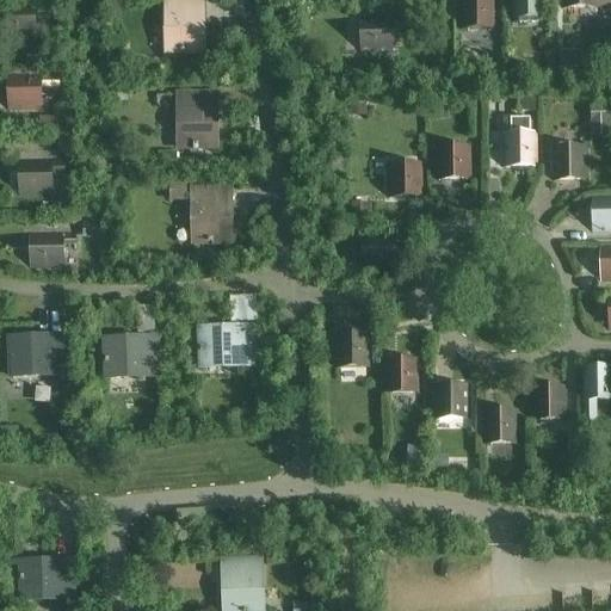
[(457,0),(458,28),(493,28),(492,0),(457,0)]
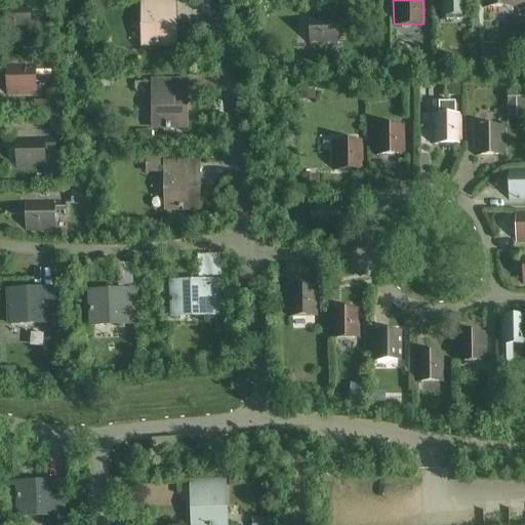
[(438,0),(439,15),(469,14),(468,0),(438,0)]
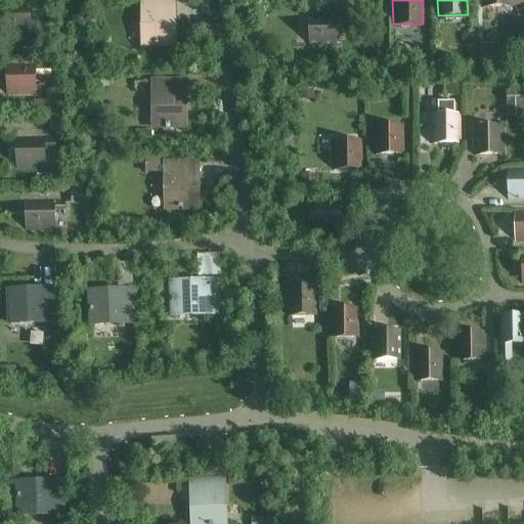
[(140,1),(141,46),(173,46),(173,1),(140,1)]
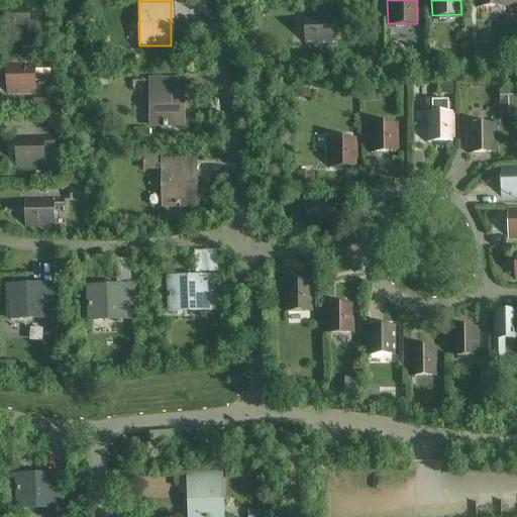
[(3,4),(3,33),(29,33),(29,4),(3,4)]
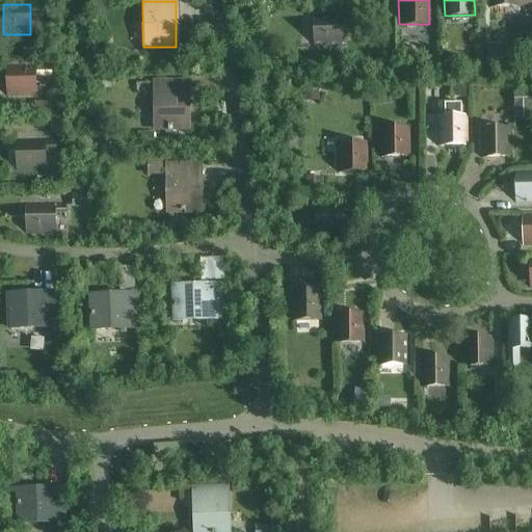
[(313,16),(314,46),(341,46),(340,16),(313,16)]
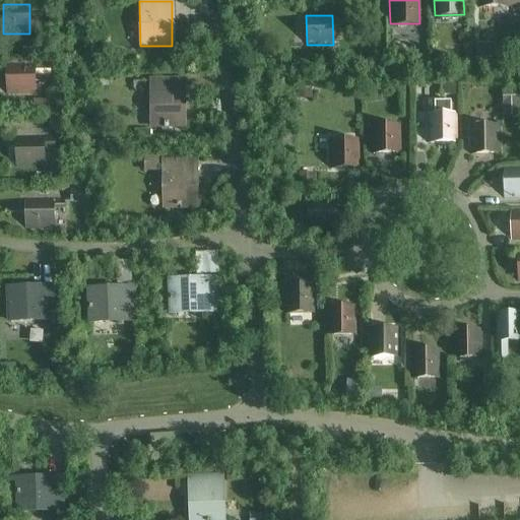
[(432,52),(430,65),(438,67),(440,53),(432,52)]
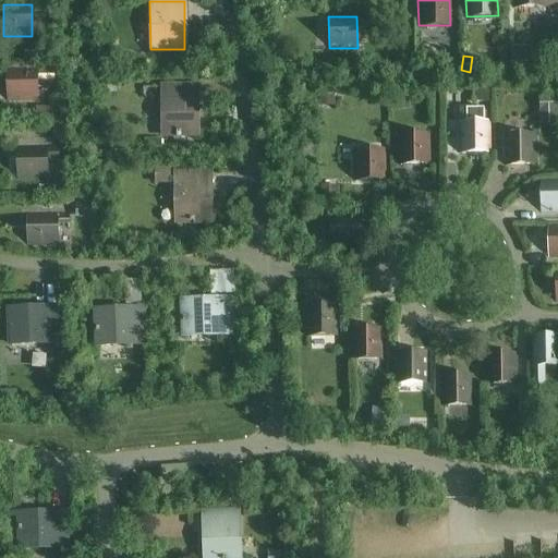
[(8,70),(8,100),(36,100),(35,70),(8,70)]
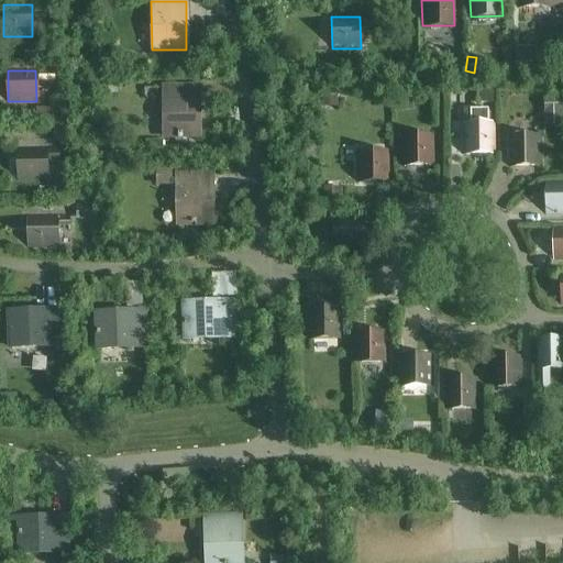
[(162,88),(162,138),(197,138),(197,88),(162,88)]
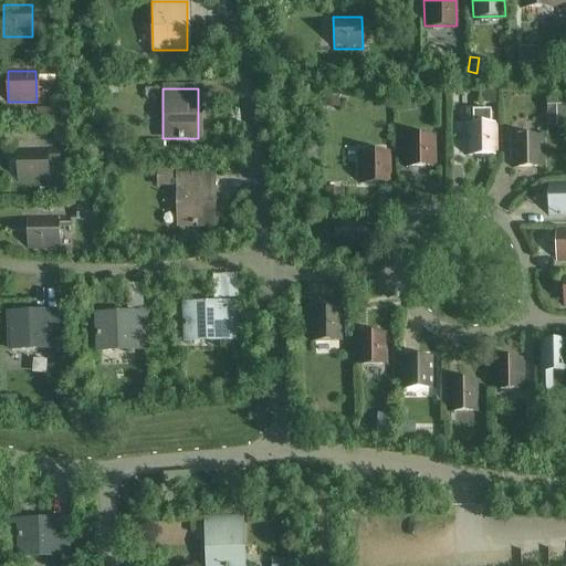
[(564,98),(564,94),(554,94),(554,98),(545,100),(547,129),(565,127),(565,121),(565,98),(564,98)]
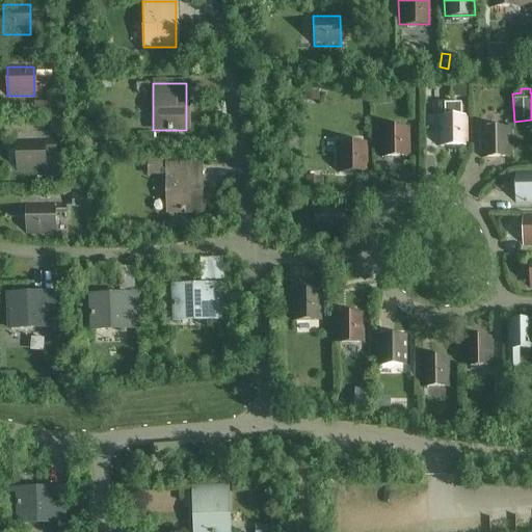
[(316,92),(306,92),(306,101),(317,101),(316,92)]
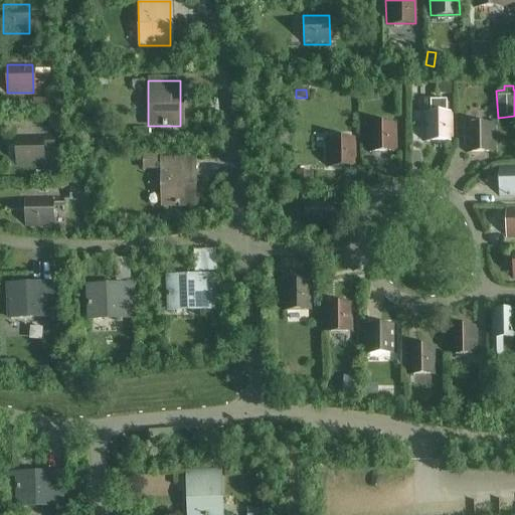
[(365,93),(365,101),(375,101),(375,93),(365,93)]
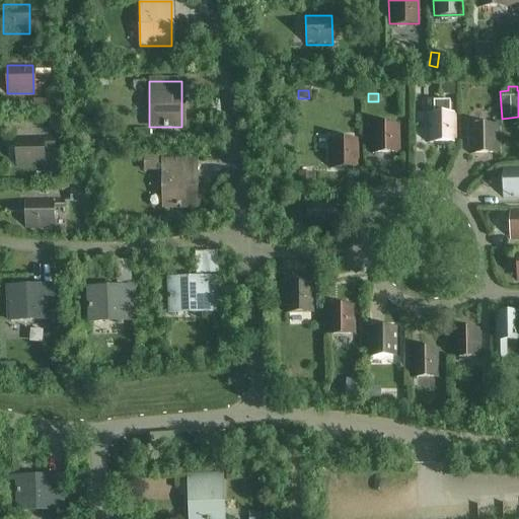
[(54,112),(54,101),(33,101),(34,113),(54,112)]
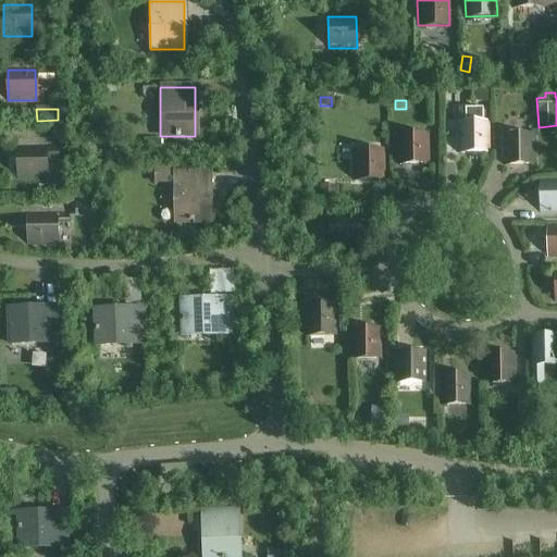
[(458,124),(458,152),(490,151),(490,123),(458,124)]
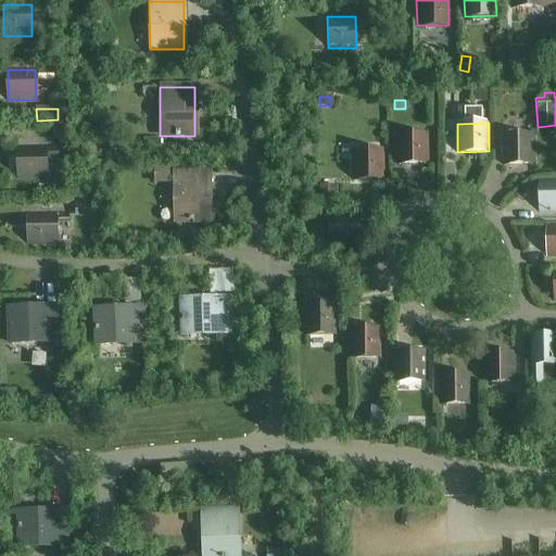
[(53,130),(53,142),(71,142),(71,130),(53,130)]
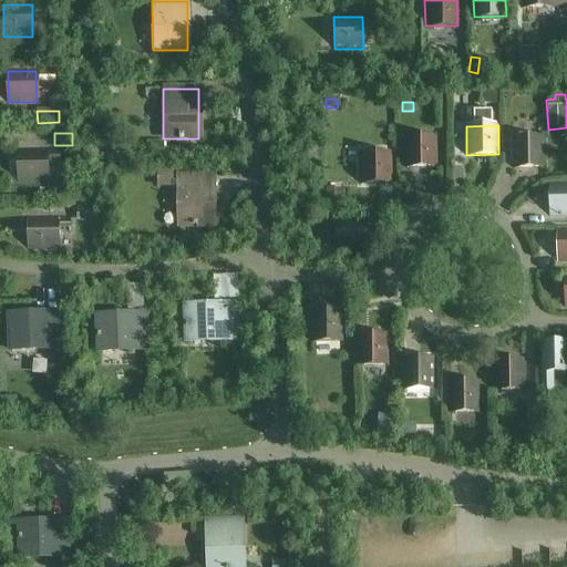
[(404,138),(404,167),(435,167),(435,137),(404,138)]
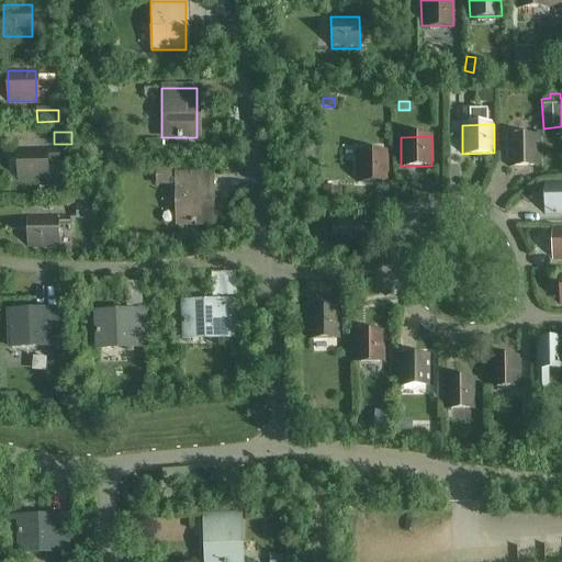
[(507,137),(507,166),(539,166),(538,136),(507,137)]
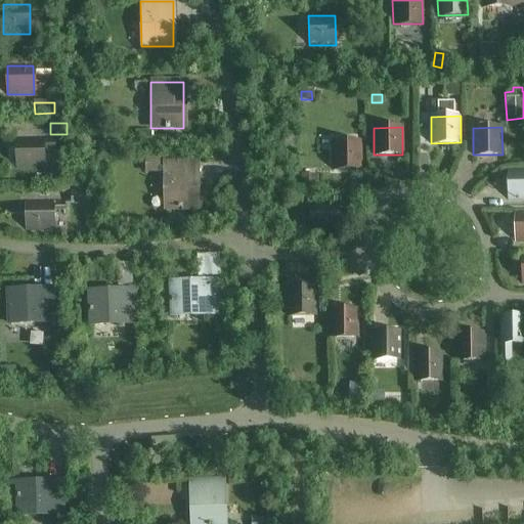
[(15,139),(15,168),(42,168),(42,150),(56,150),(56,138),(15,139)]
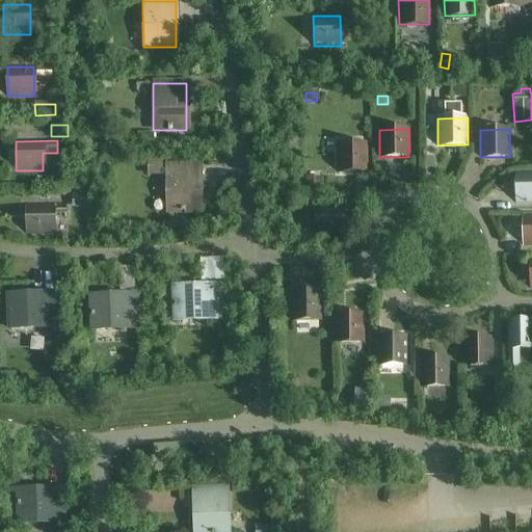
[(336,145),(337,173),(367,171),(367,145),(336,145)]
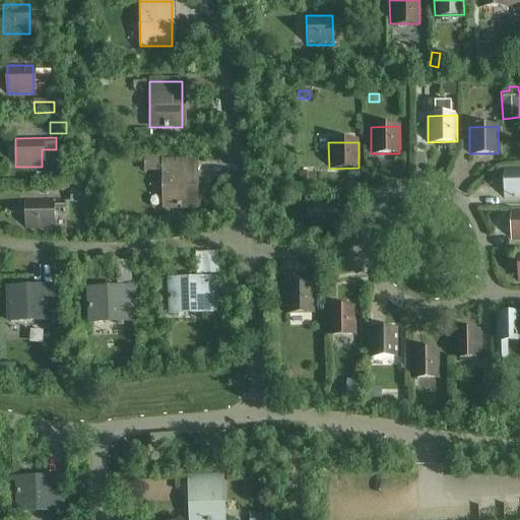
[(161,164),(161,207),(194,207),(194,163),(161,164)]
